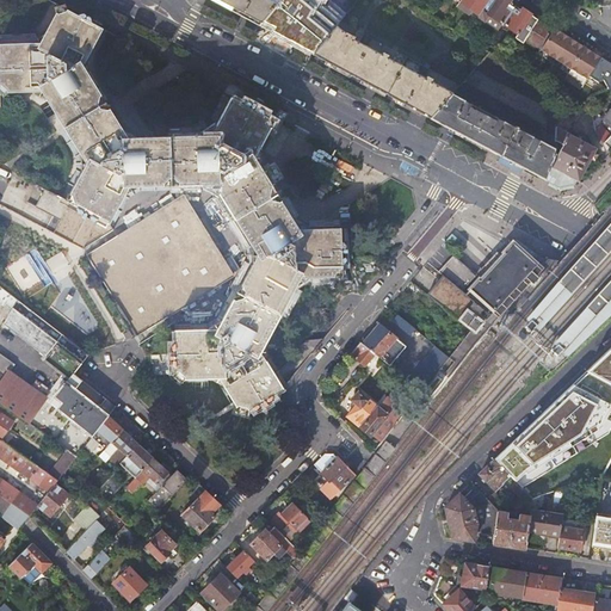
[(210,0),(258,25),(278,0),(210,0)]
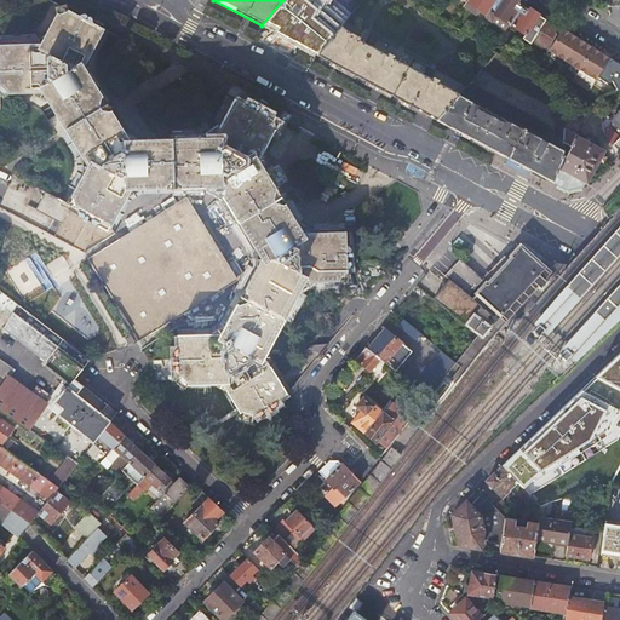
[(282,0),(262,26),(288,40),(317,56),(362,0),(282,0)]
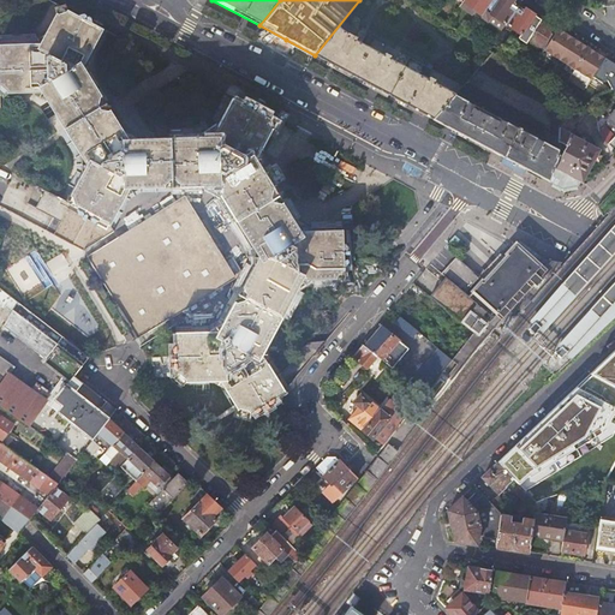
[(421,112),(434,118),(493,53),(469,37),(472,31),(460,23),(455,30),(408,0),(359,0),(315,55),(342,70),(411,106),(421,112)]
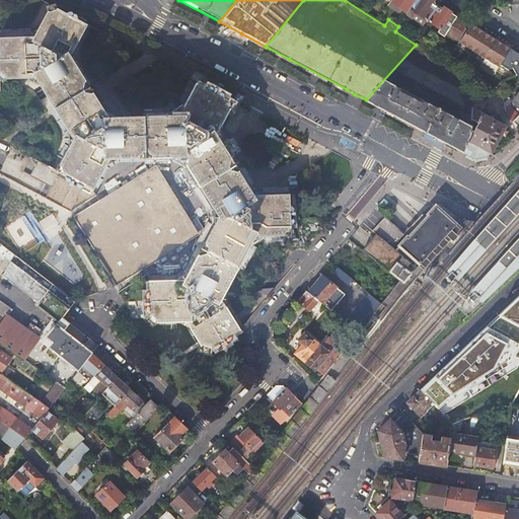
[(417,0),(391,0),(387,5),(398,13),(401,9),(408,13),(417,0)]
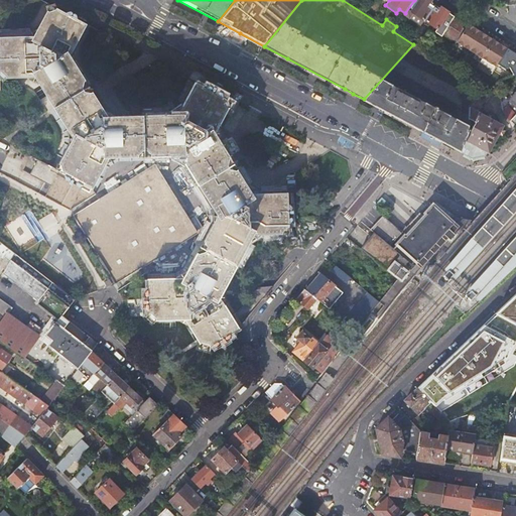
[(414,0),(405,13),(404,14),(410,19),(411,17),(414,14),(424,21),(434,7),(428,3),(430,0),(429,0),(414,0)]
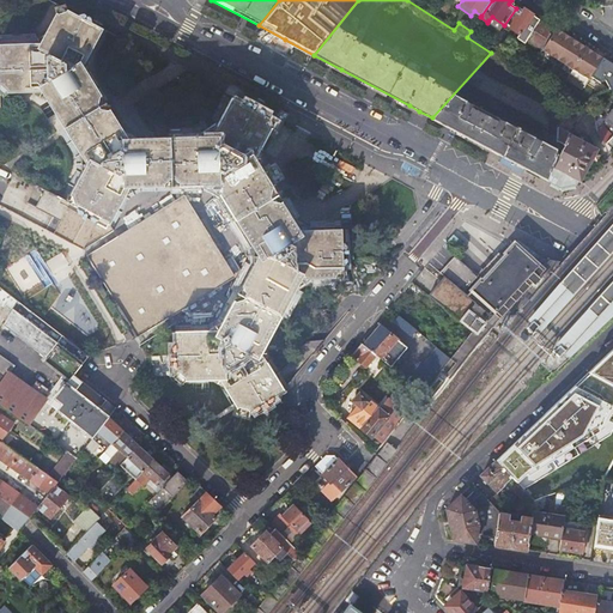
[(68,204),(107,225),(128,187),(126,139),(82,66),(102,30),(59,6),(40,44),(0,46),(0,93),(40,91),(85,164),(64,202),(68,204)]
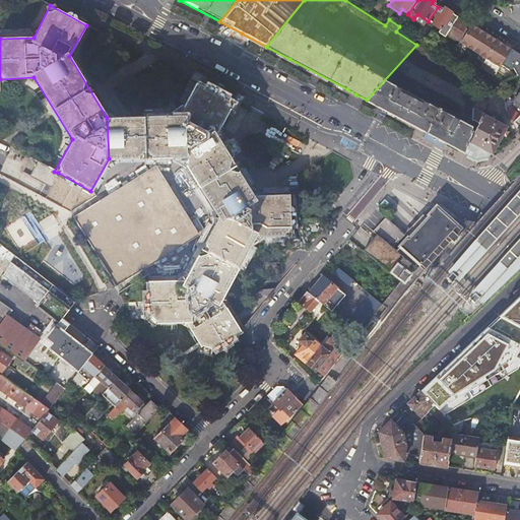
[(442,10),(438,7),(428,21),(440,29),(443,25),(450,30),(457,18),(451,14),(452,13),(444,7),(442,10)]
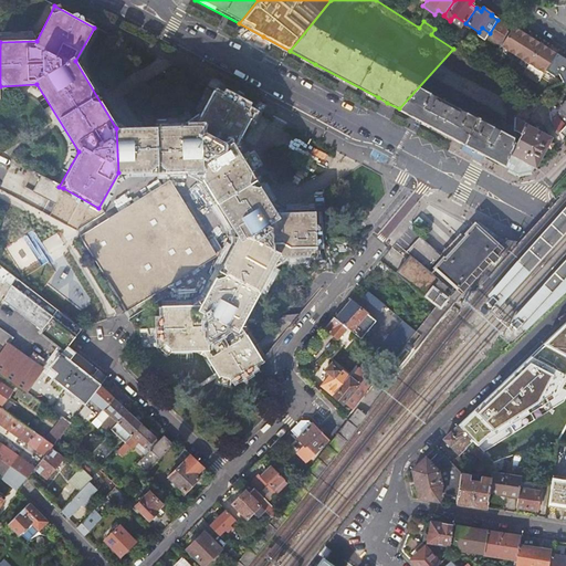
[(451,19),(462,27),(465,23),(454,16),(451,19)]
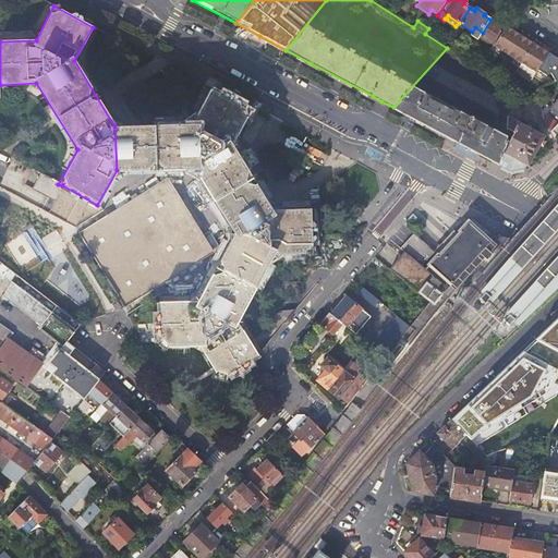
[(501,27),(490,20),(483,33),(481,36),(490,44),(501,27)]
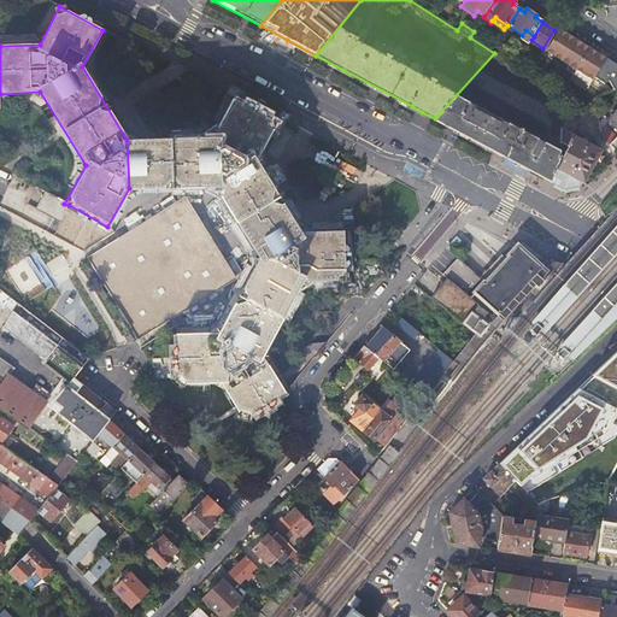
[(575,39),(559,29),(545,51),(553,57),(551,60),(558,65),(575,39)]
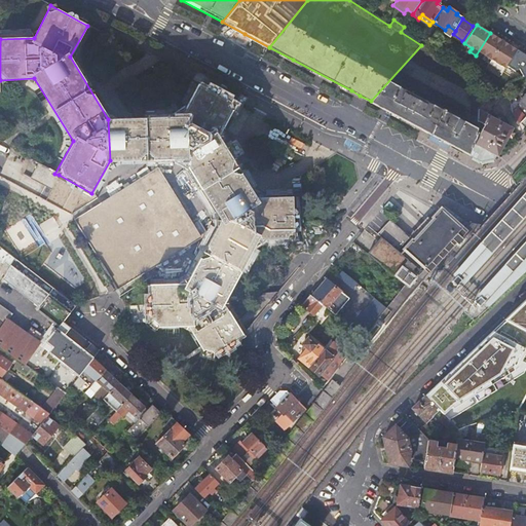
[(503,41),(490,33),(476,55),(482,60),(484,55),(491,60),(503,41)]
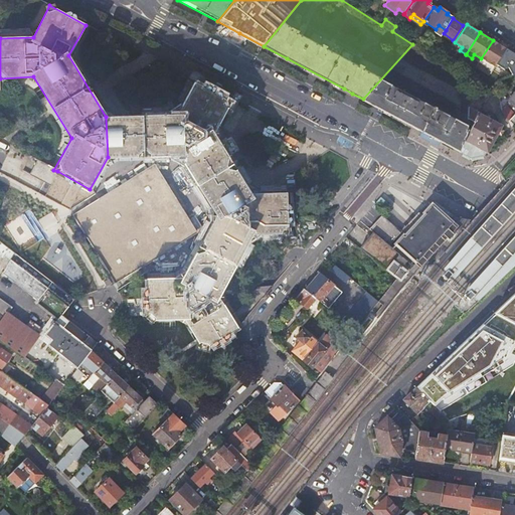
[(506,49),(493,40),(481,58),(488,63),(486,67),(492,71),(497,64),(506,49)]
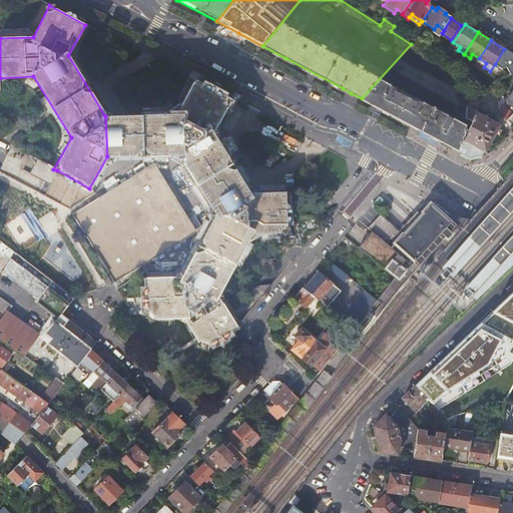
[(458,150),(465,129),(465,125),(453,118),(452,105),(453,88),(457,81),(462,76),(440,63),(428,55),(411,44),(362,98),(393,116),(424,132),(442,142),(458,150)]
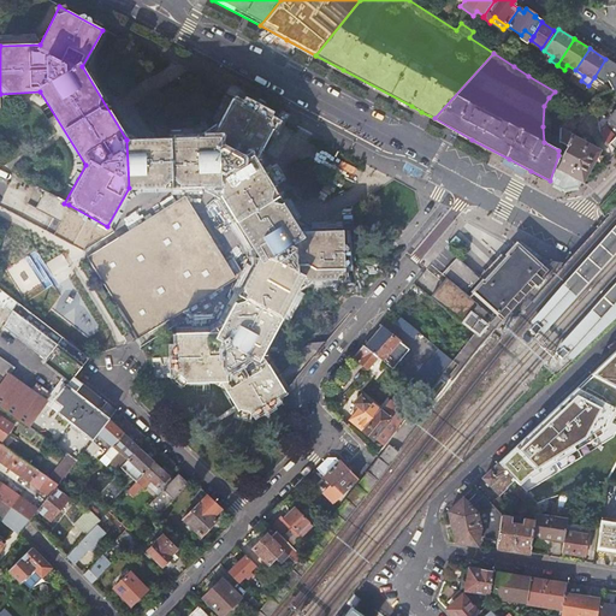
[(517,59),(514,66),(528,76),(533,69),(517,59)]
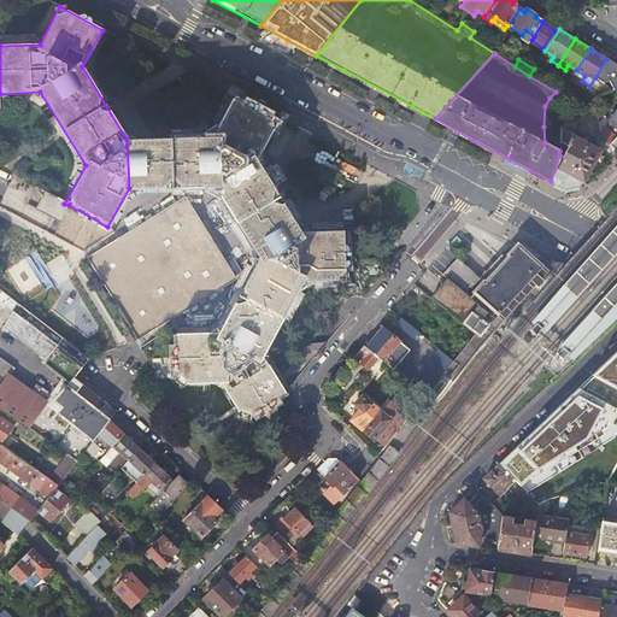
[(616,64),(606,59),(595,77),(604,82),(606,78),(610,80),(615,88),(616,86),(616,64)]
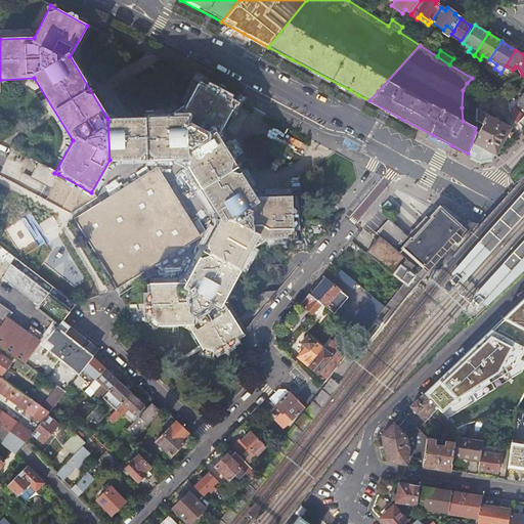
[(496,64),(489,59),(486,63),(494,69),(496,64)]
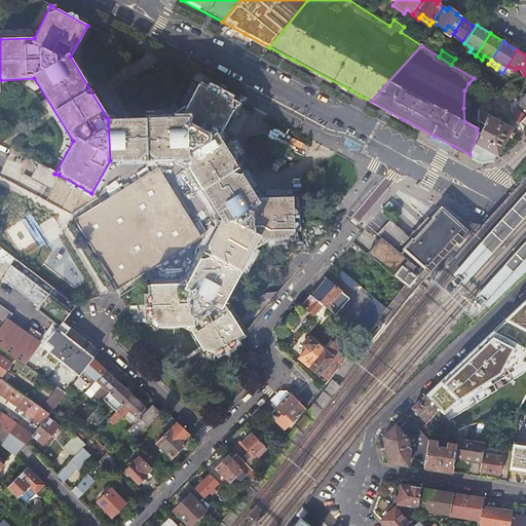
[(501,91),(482,82),(481,91),(480,97),(496,105),(502,95),(511,100),(514,97),(505,91),(502,88),(501,91)]
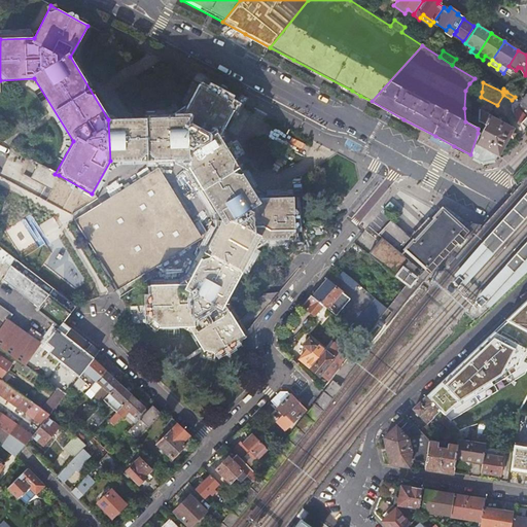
[(198,84),(181,116),(218,136),(236,104),(198,84)]
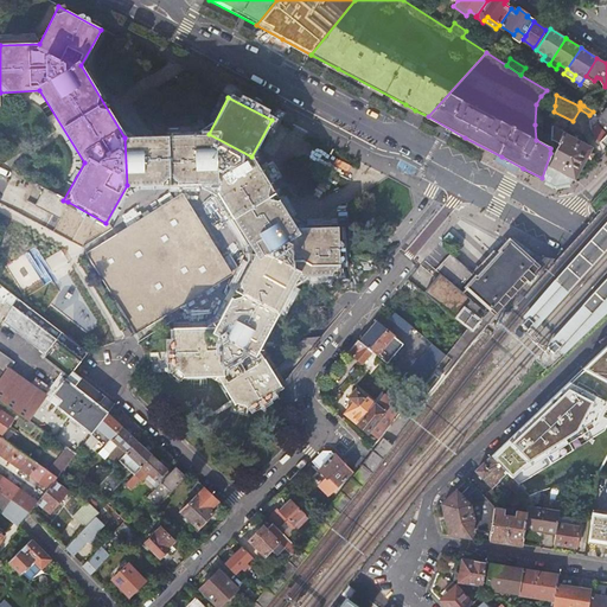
[(550,153),(542,178),(547,181),(555,185),(556,185),(569,184),(573,179),(575,180),(575,179),(593,148),(553,127),(551,141),(556,144),(557,145),(553,153),(550,153)]
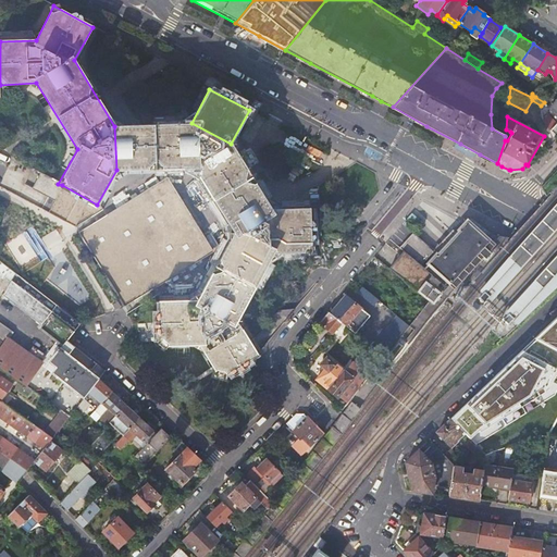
[(114,126),(116,170),(193,168),(232,233),(269,209),(231,144),(192,123),(114,126)]
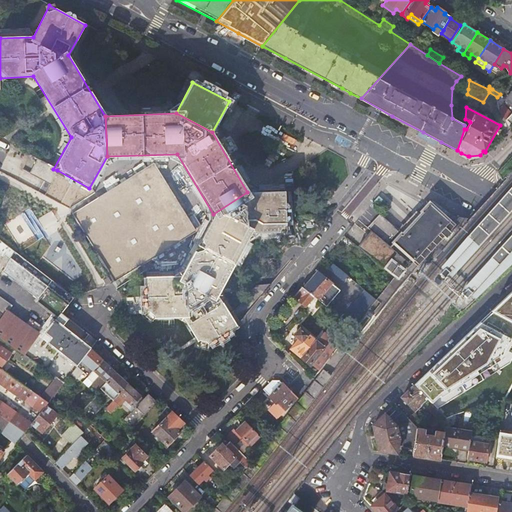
[(148,166),(72,213),(113,281),(190,235),(192,228),(154,167),(148,166)]
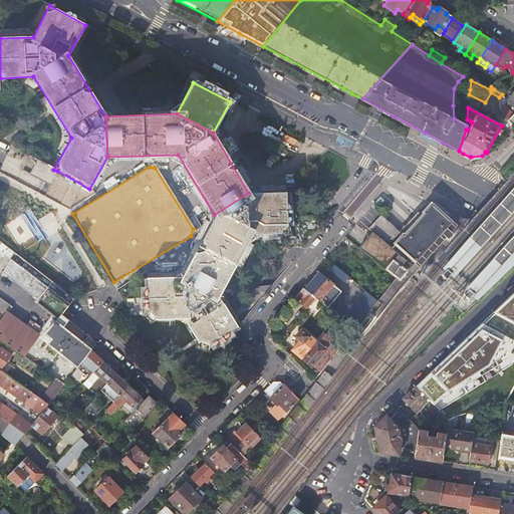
[(89,189),(57,171),(43,196),(67,209),(96,191),(89,189)]
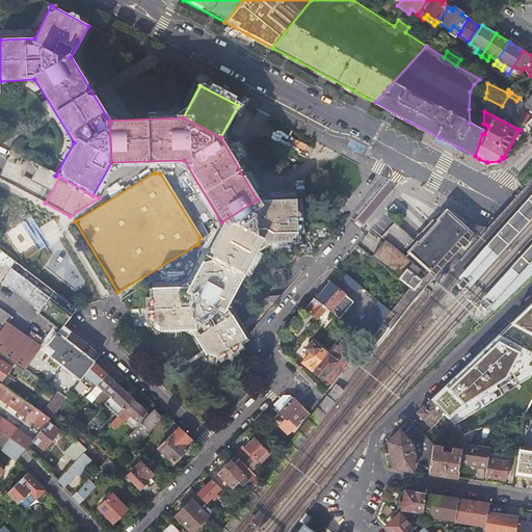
[(531,219),(531,192),(475,256),(455,277),(469,290),(488,268),(531,219)]
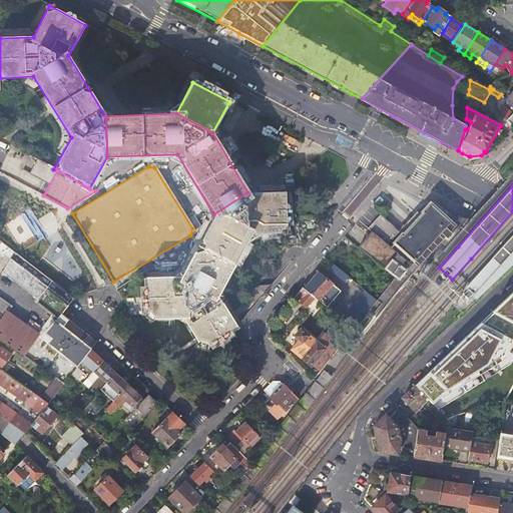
[(247,192),(213,214),(181,277),(146,278),(148,320),(182,319),(216,296),(249,232),(286,232),(284,206),(283,190),(247,192)]
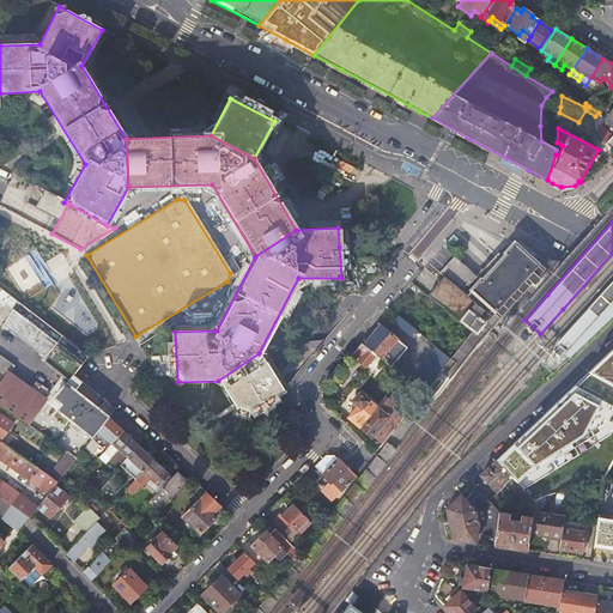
[(459,240),(454,235),(443,247),(449,252),(459,240)]
